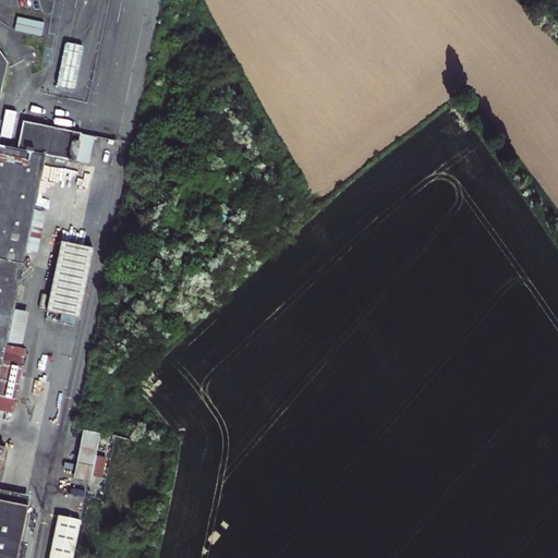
[(14,32),(41,35),(44,22),(15,19),(14,32)]
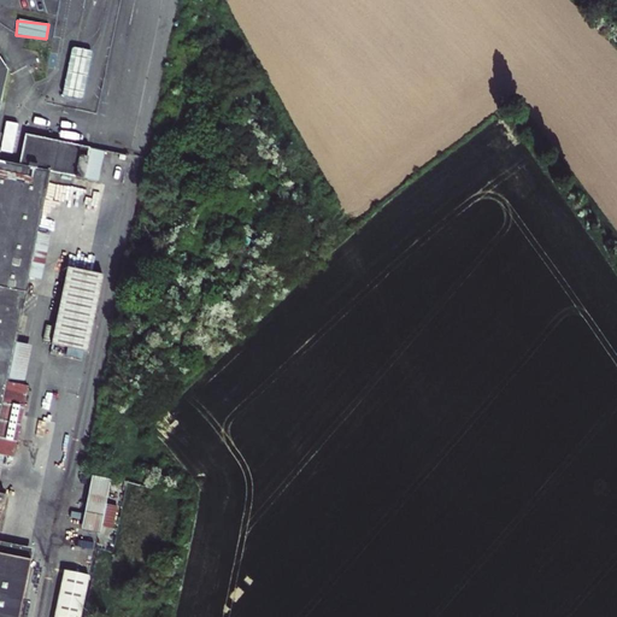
[(62,97),(82,100),(92,53),(71,48),(62,97)]
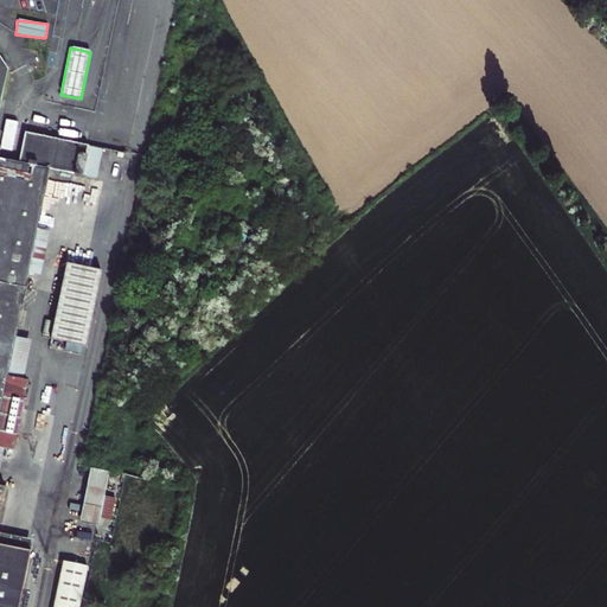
[(0,606),(17,606),(29,550),(0,544),(0,509),(5,486),(0,485),(0,447),(4,448),(12,449),(27,379),(23,379),(5,375),(13,337),(26,273),(32,244),(46,248),(96,257),(112,187),(95,183),(102,148),(25,133),(19,163),(0,159),(0,104),(8,69),(0,57),(0,606)]
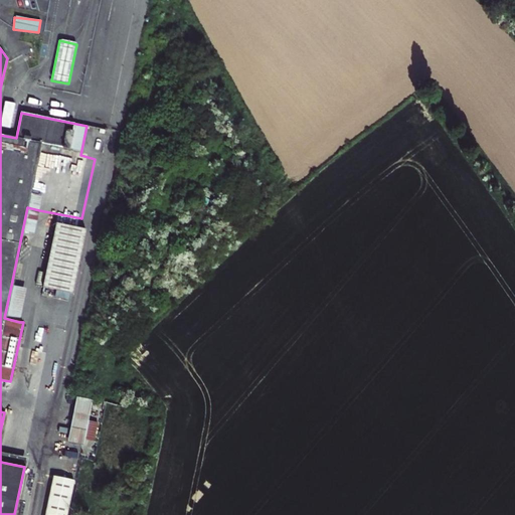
[(27,207),(22,231),(34,233),(39,210),(27,207)]
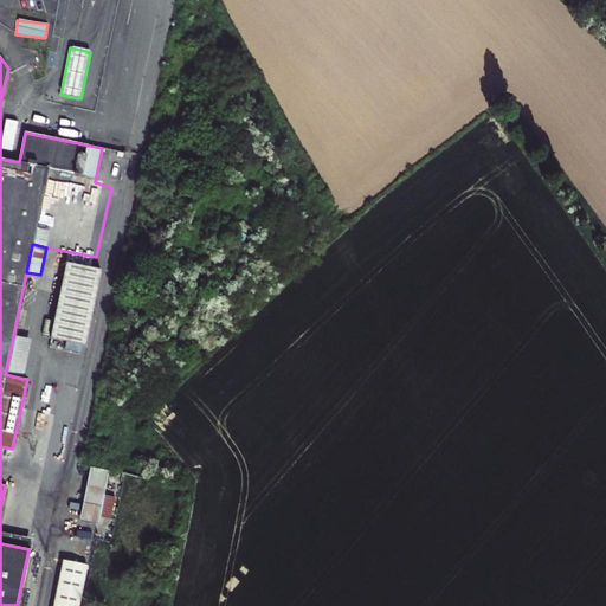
[(85,347),(100,271),(63,264),(50,340),(85,347)]
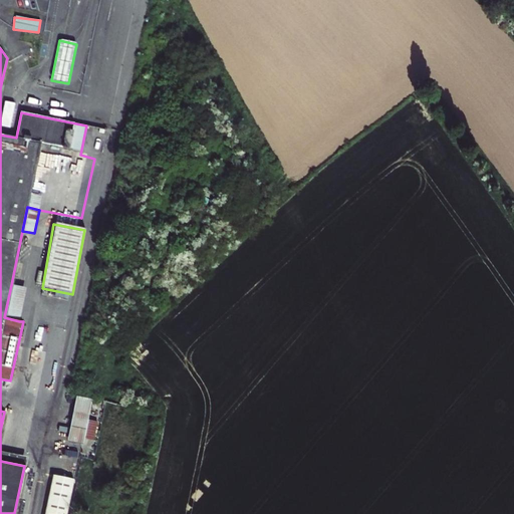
[(26,288),(11,285),(4,317),(19,321),(26,288)]
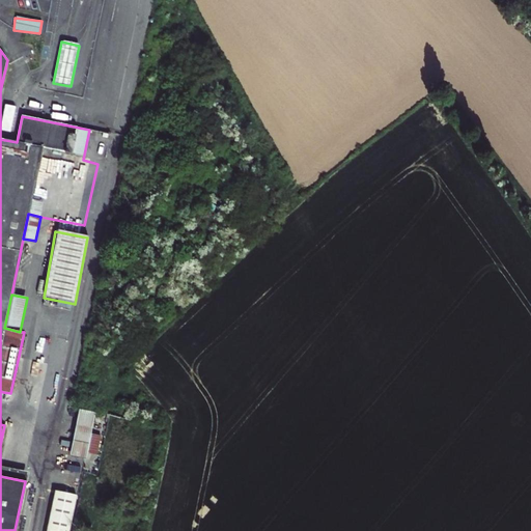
[(85,459),(86,453),(90,434),(94,413),(80,410),(70,456),(85,459)]
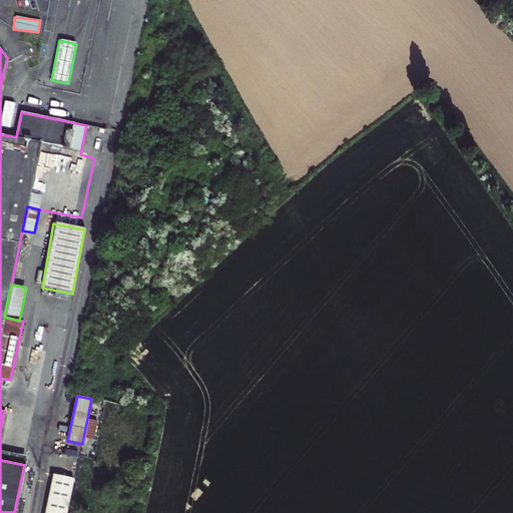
[(87,419),(83,438),(94,440),(98,422),(87,419)]
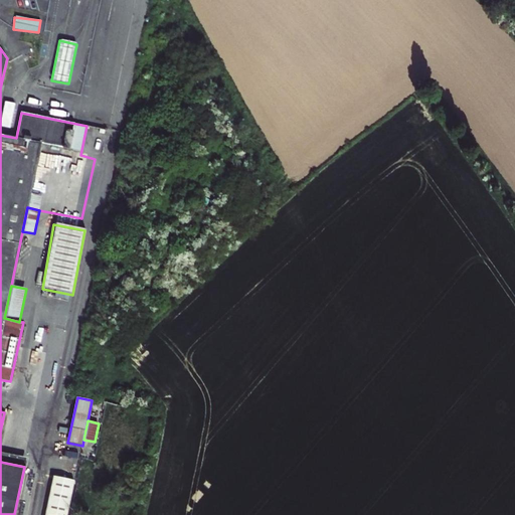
[(0,453),(0,462),(24,467),(26,458),(0,453)]
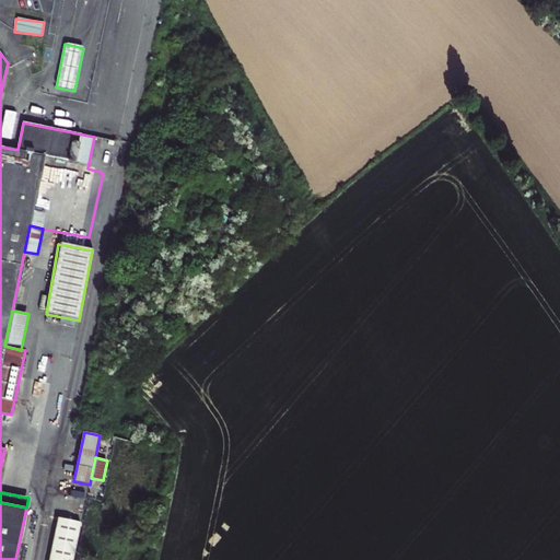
[(71,559),(80,522),(58,517),(49,559),(53,559),(71,559)]
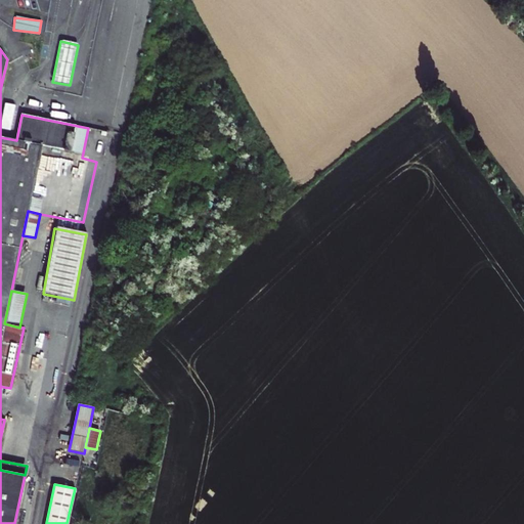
All buildings are outlined.
